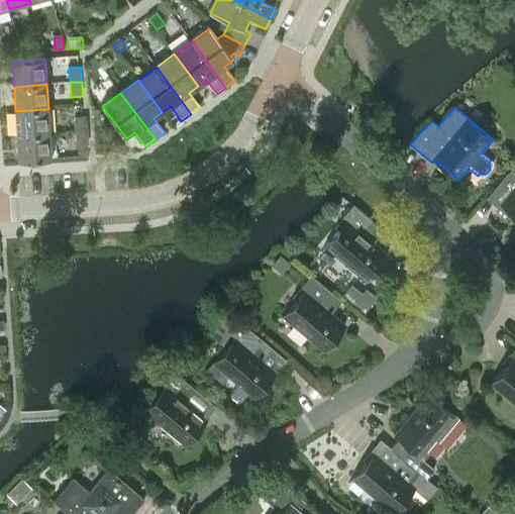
[(17,137),(49,134),(48,109),(15,111),(17,137)]
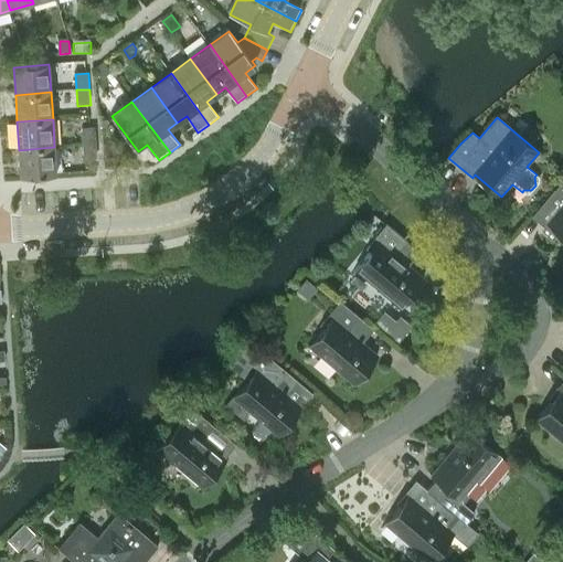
[(83,146),(94,145),(93,129),(82,130),(83,146)]
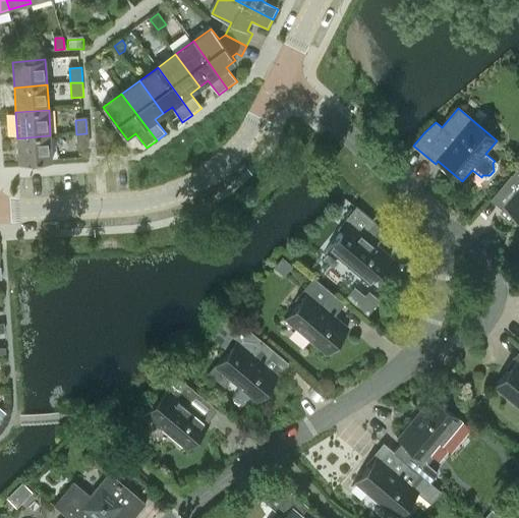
[(77,149),(88,148),(87,133),(76,134),(77,149)]
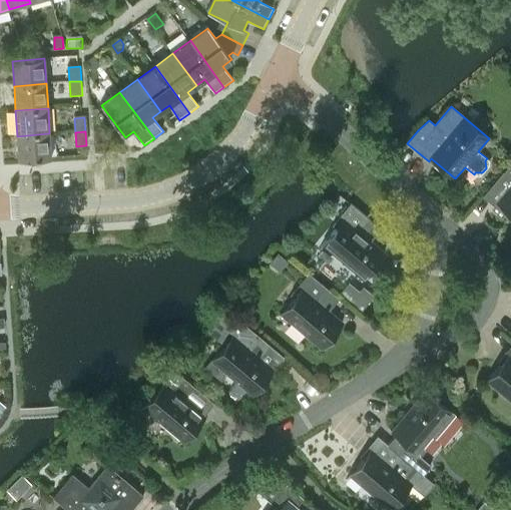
[(19,161),(51,159),(49,133),(17,136),(19,161)]
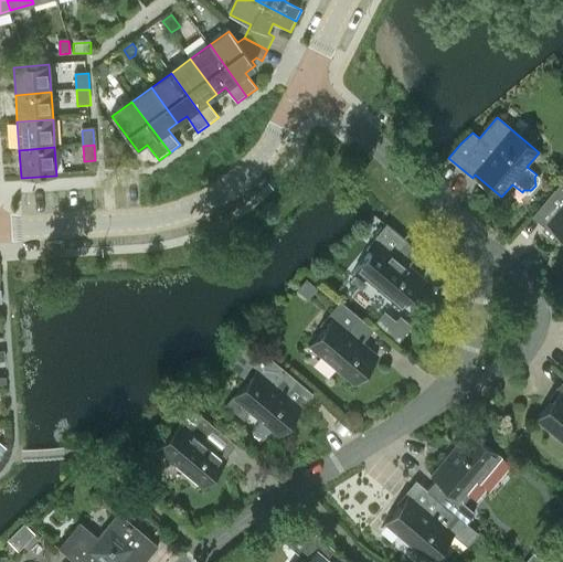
[(562,182),(556,191),(533,218),(546,229),(549,225),(562,236),(562,182)]
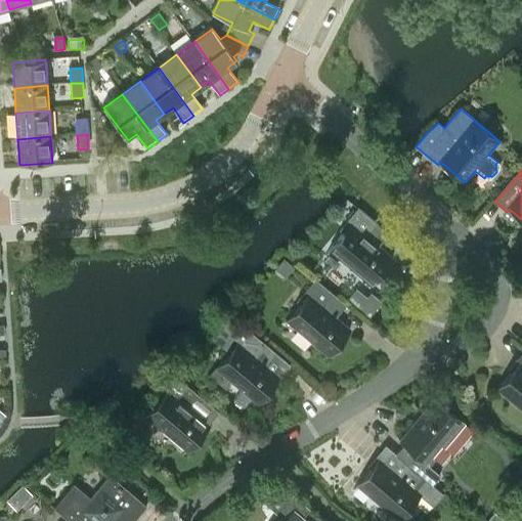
[(372,241),(382,228),(359,209),(347,222),(351,226),(331,251),(372,285),(393,259),(372,241)]
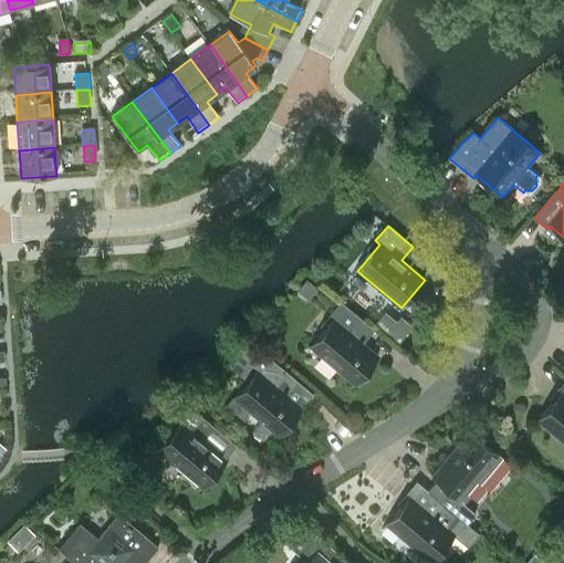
[(320,290),(307,281),(299,291),(312,301),(320,290)]
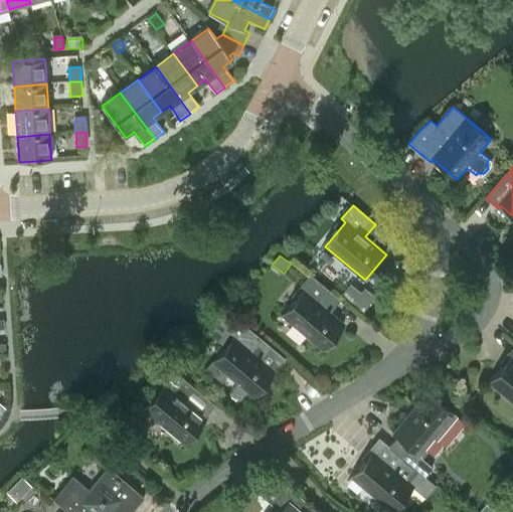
[(323,307),(334,295),(311,276),(300,289),(304,292),(284,316),(324,350),(345,325),(323,307)]
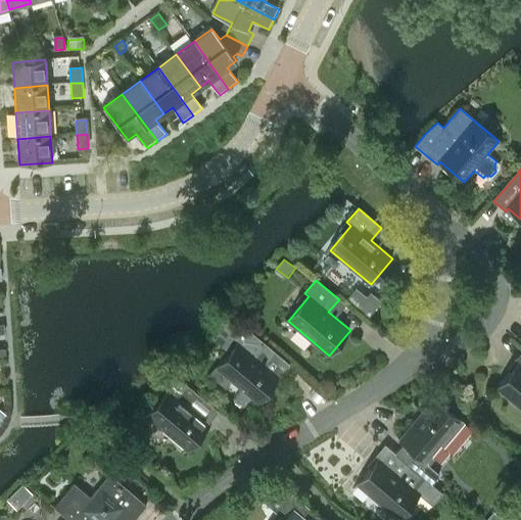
[(359,298),(354,294),(348,301),(353,304),(359,298)]
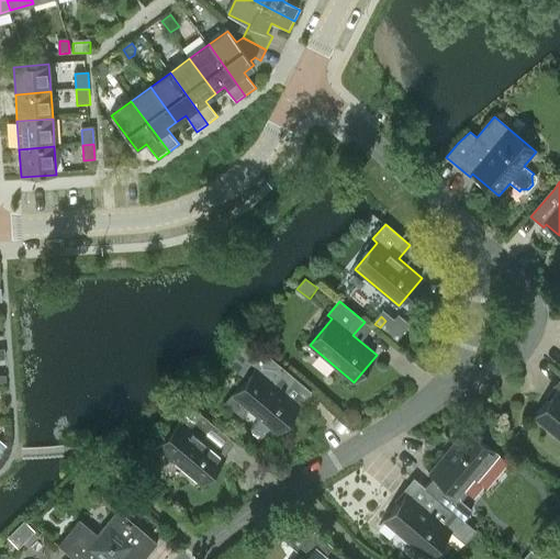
[(233,394),(225,403),(244,418),(250,411),(262,420),(253,431),(262,439),(272,428),(278,434),(301,406),(286,393),(297,380),(289,372),(252,342),(236,358),(231,366),(247,379),(234,395),(233,394)]
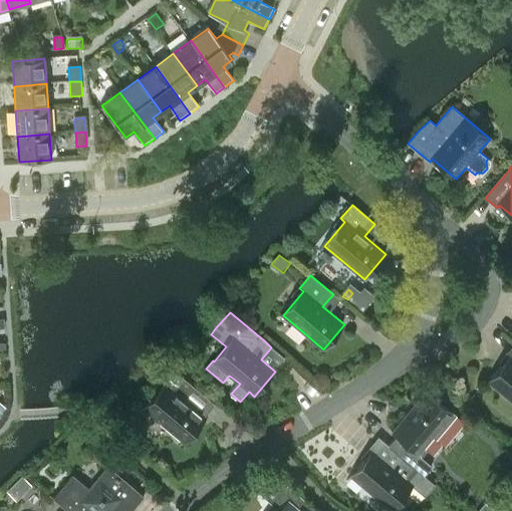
[(511,349),(506,355),(510,358),(489,382),(511,401),(511,349)]
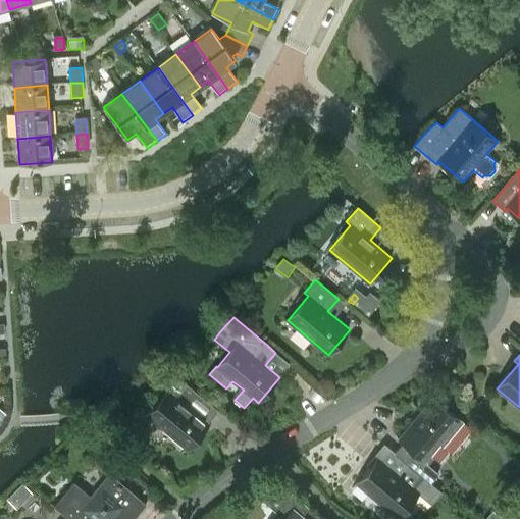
[(198,394),(174,374),(164,365),(153,379),(167,391),(147,415),(188,450),(209,425),(188,406),(198,394)]
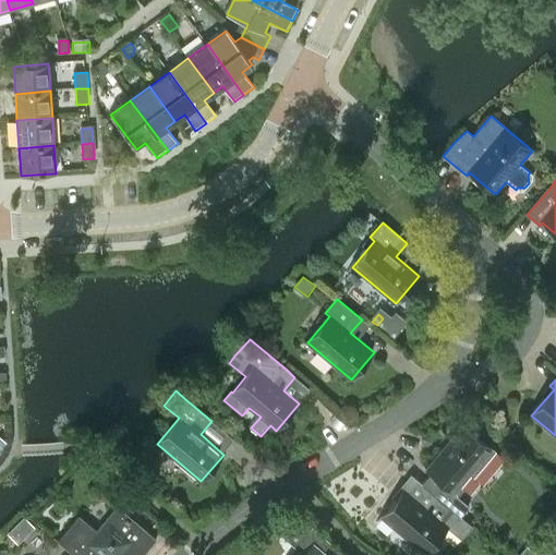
[(460,487),(492,449),(464,426),(427,471),(433,474),(423,486),(438,499),(437,499),(449,509),(450,507),(464,492),(460,487)]
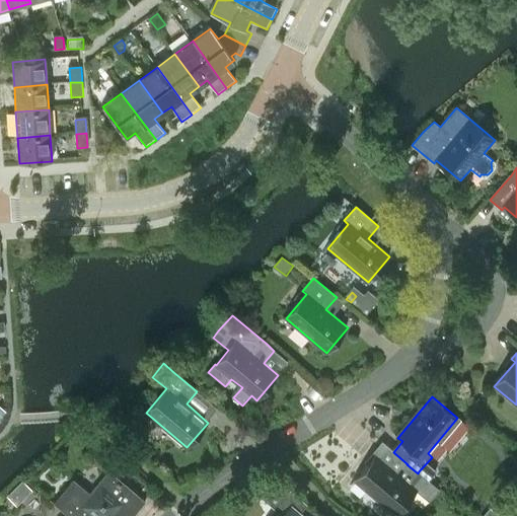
[(109,403),(100,412),(112,423),(117,418),(114,408),(109,403)]
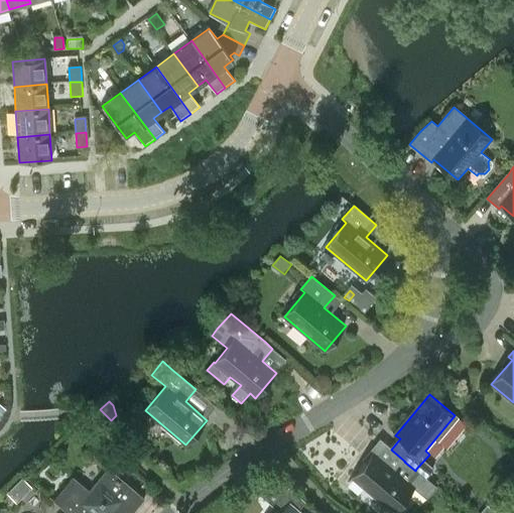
[(391,450),(381,440),(371,453),(374,455),(354,479),(393,512),(395,512),(414,490),(427,500),(438,488),(416,469),(415,471),(404,462),(405,462),(391,450)]
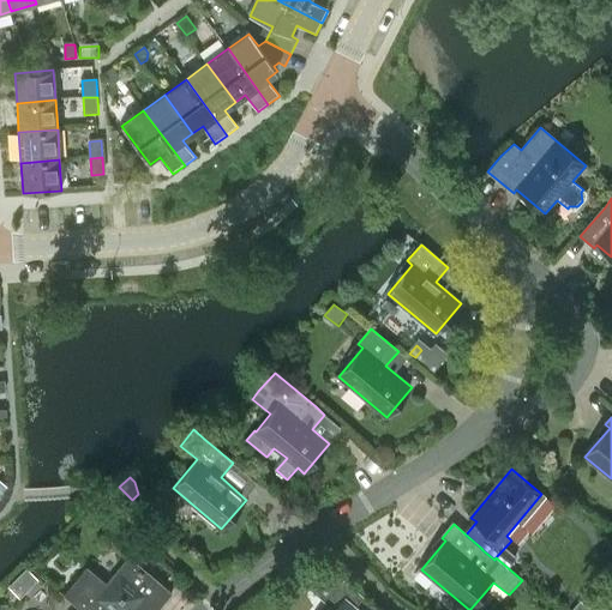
[(51,560),(65,549),(59,542),(46,554),(51,560)]
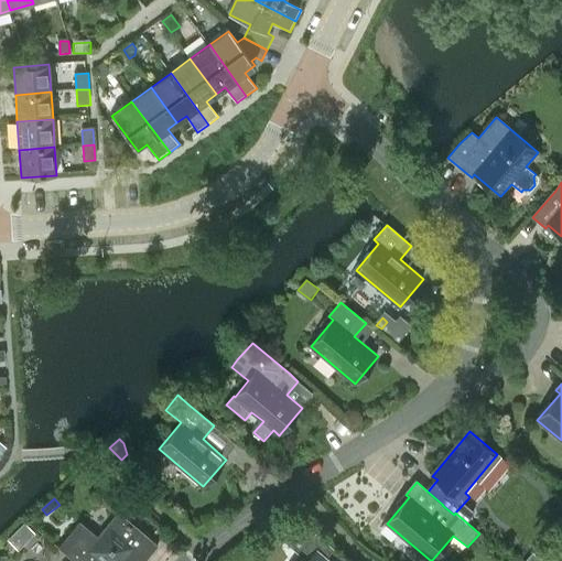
[(147,560),(159,546),(120,514),(99,539),(80,522),(58,548),(73,560),(147,560)]
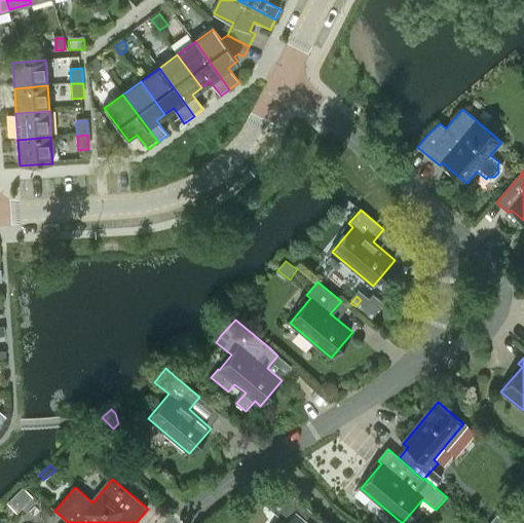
[(308,522),(292,509),(279,522),(308,522)]
